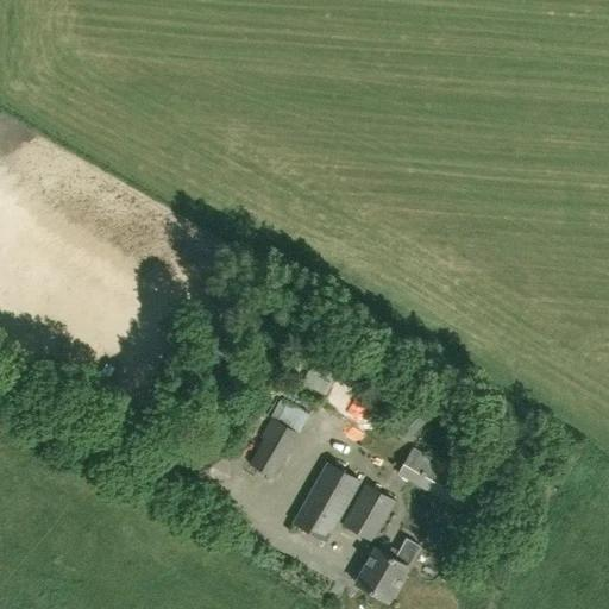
[(274,476),(299,432),(309,414),(288,400),(281,397),(272,416),(274,418),(263,435),(265,438),(251,463),(274,476)]
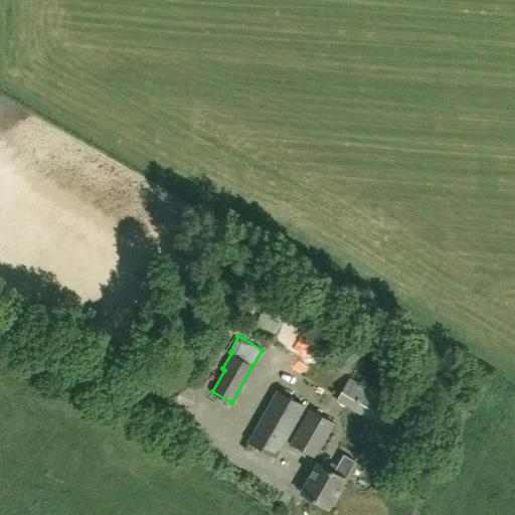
[(347,357),(353,367),(368,358),(362,348),(347,357)]
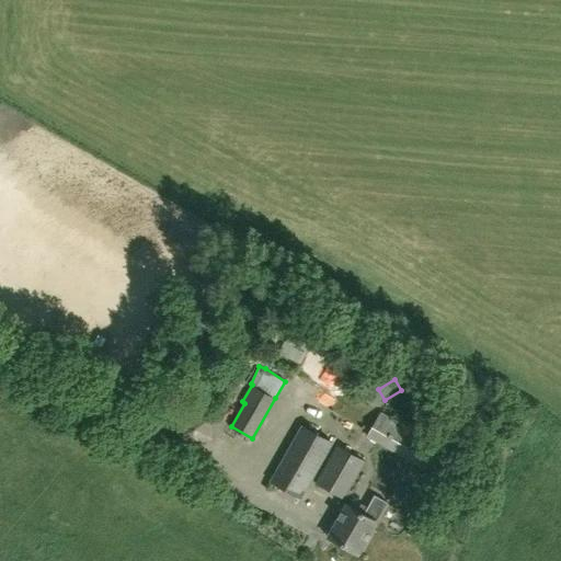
[(195,447),(213,437),(212,418),(194,409),(178,418),(178,438),(195,447)]
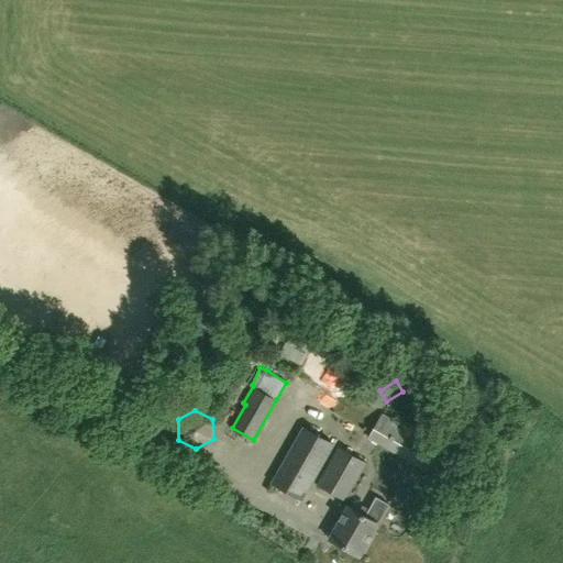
[(442,463),(448,452),(438,446),(439,444),(383,412),(367,438),(424,471),(432,457),(442,463)]
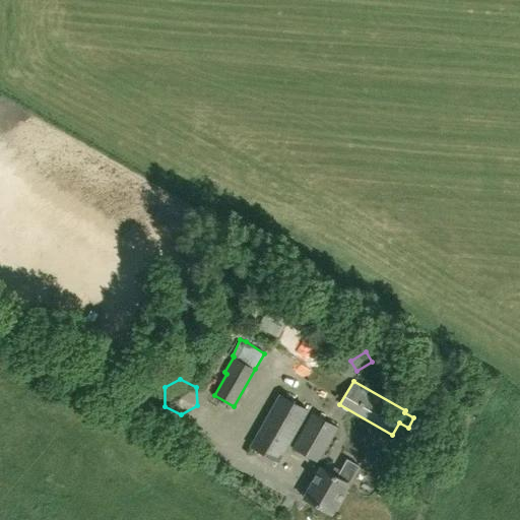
[(279,461),(309,409),(280,393),(251,445),(279,461)]
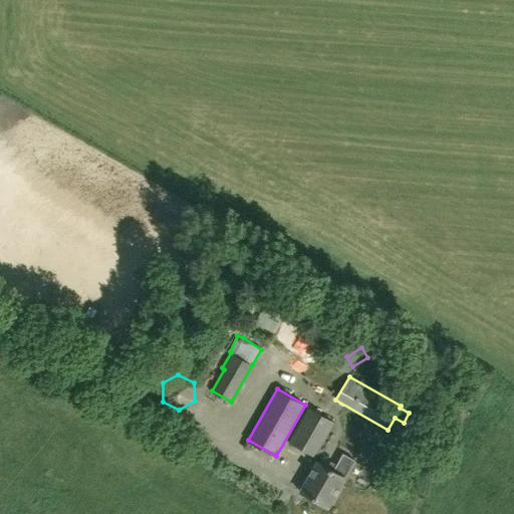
[(314,456),(334,422),(309,407),(289,442),(314,456)]
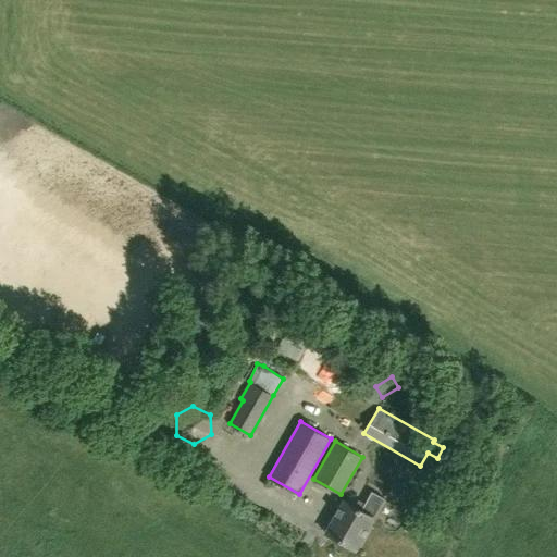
[(355,549),(385,498),(373,492),(366,504),(359,500),(355,506),(345,500),(326,532),(355,549)]
